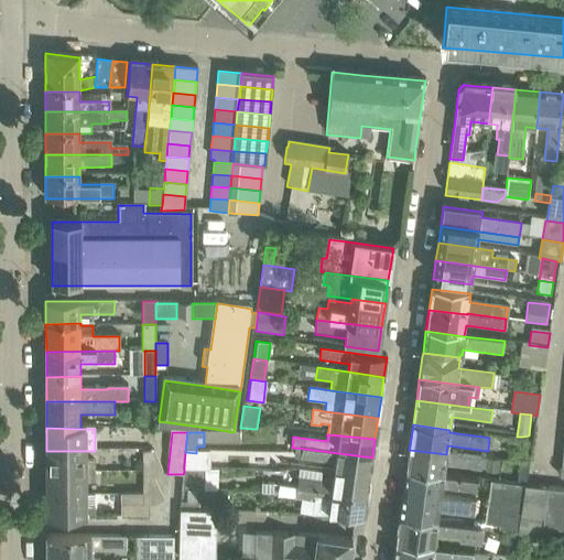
[(512,463),(518,464),(523,464),(527,444),(524,441),(516,441),(512,463)]
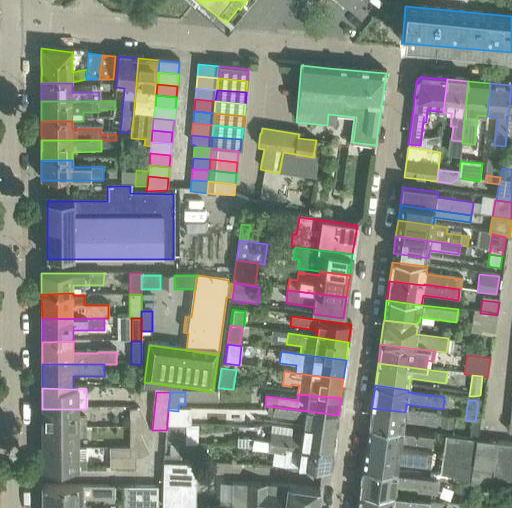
[(304,429),(336,433),(338,415),(268,406),(267,413),(254,412),(253,423),(266,424),(267,416),(305,421),(304,429)]
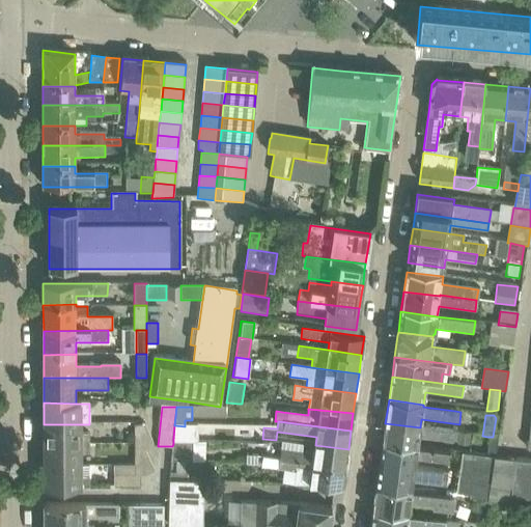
[(385,423),(383,444),(449,452),(449,451),(417,448),(419,438),(455,442),(457,432),(420,427),(385,423)]
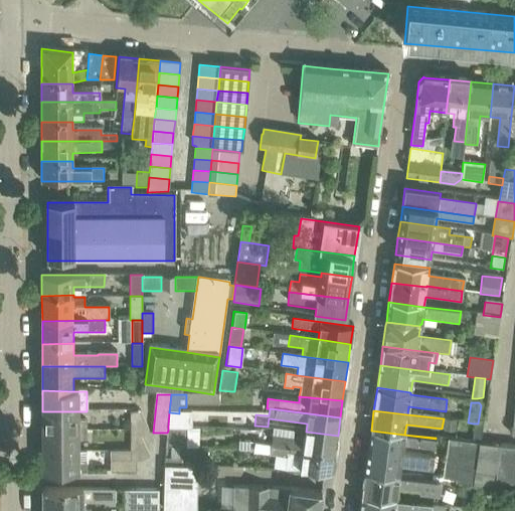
[(80,423),(80,411),(42,411),(42,433),(88,433),(88,423),(80,423)]
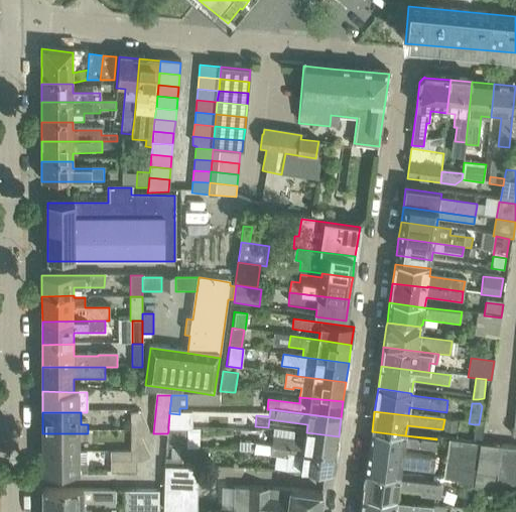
[(169,413),(168,427),(179,427),(179,414),(169,413)]
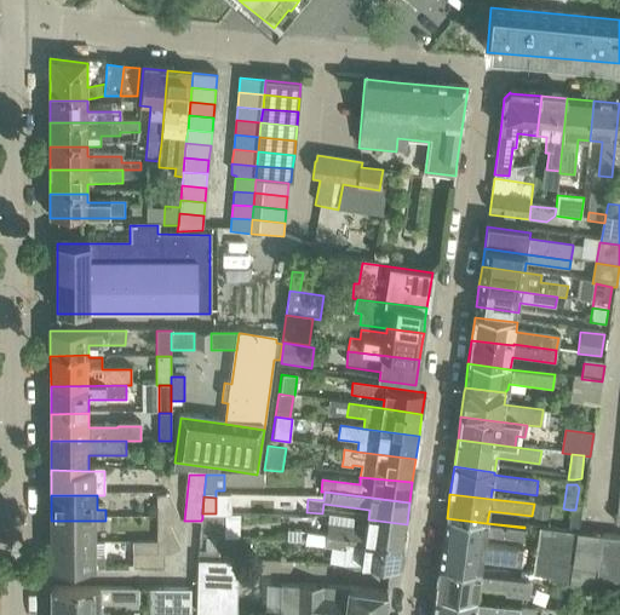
[(170,527),(182,521),(171,498),(158,498),(158,527),(170,527)]
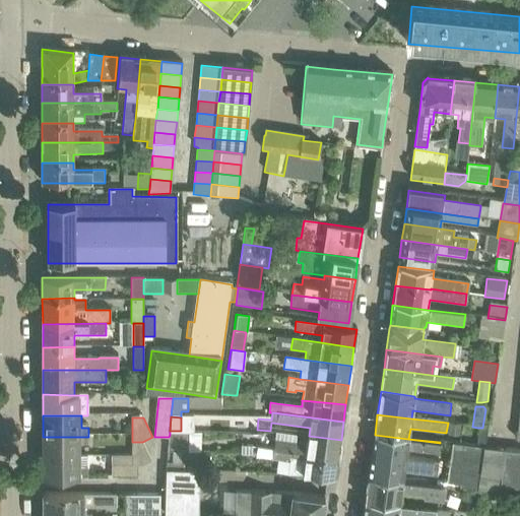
[(448,425),(447,437),(458,438),(459,426),(448,425)]
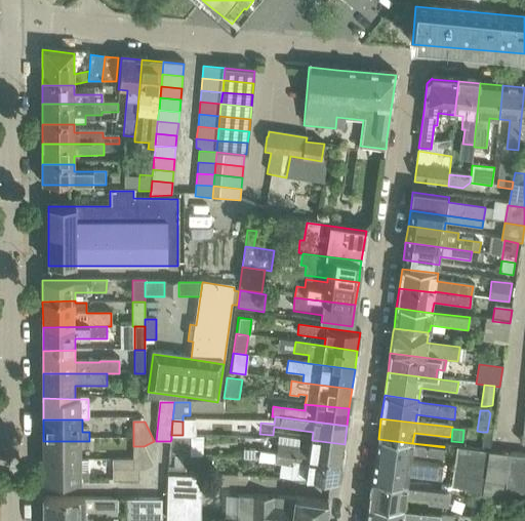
[(492,433),(487,432),(482,432),(481,442),(479,451),(489,452),(492,433)]
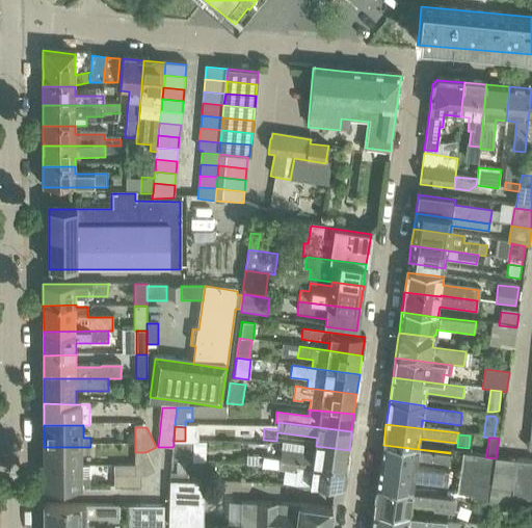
[(174,445),(173,447),(171,464),(191,465),(192,446),(174,445)]
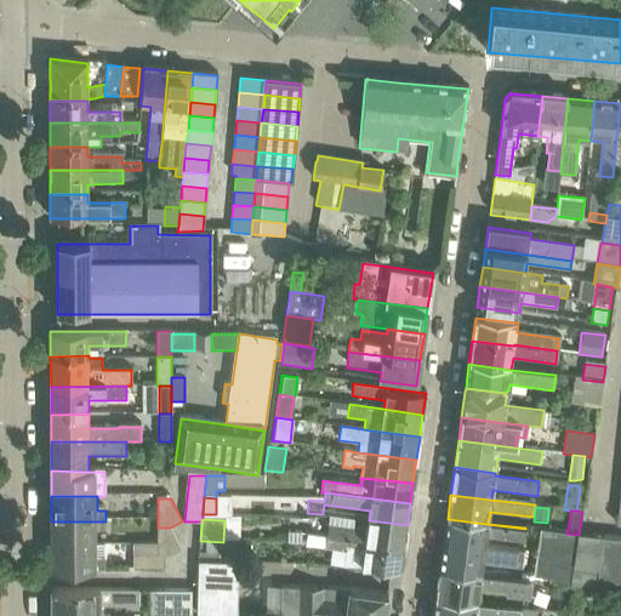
[(524,542),(525,529),(448,519),(444,545),(485,549),(486,537),(524,542)]
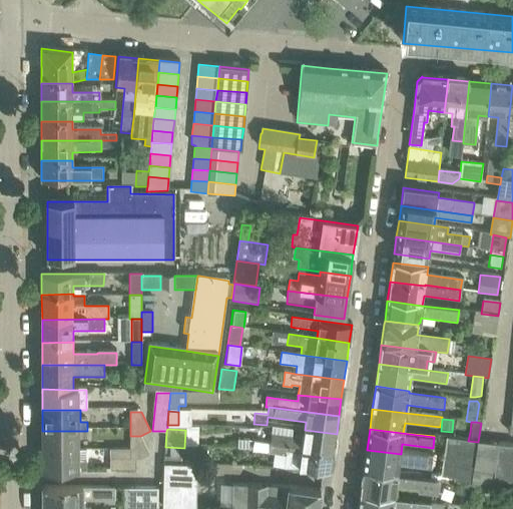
[(272,435),(270,444),(334,453),(337,434),(305,430),(303,439),(272,435)]
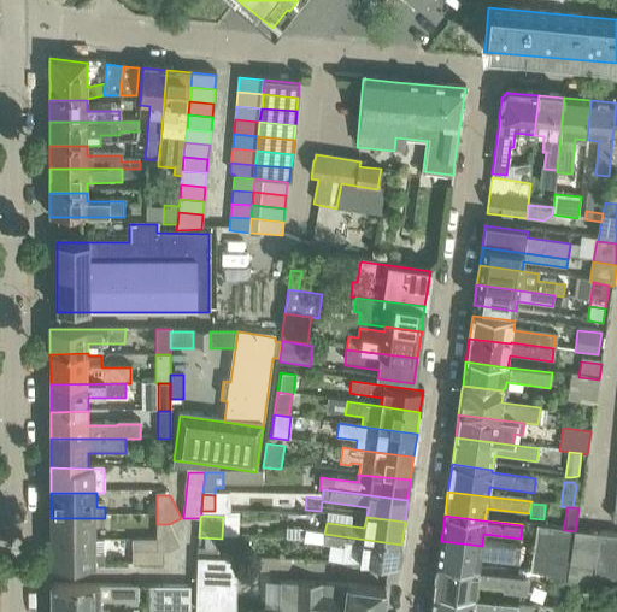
[(51,518),(51,543),(97,542),(97,530),(105,530),(105,518),(51,518)]
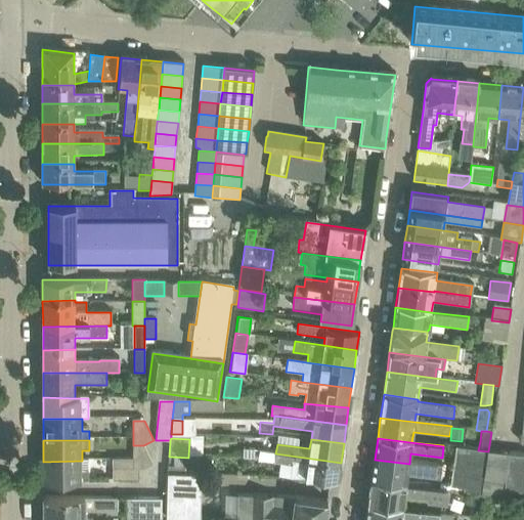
[(133,445),(133,461),(133,470),(138,469),(144,469),(154,465),(143,445),(133,445)]
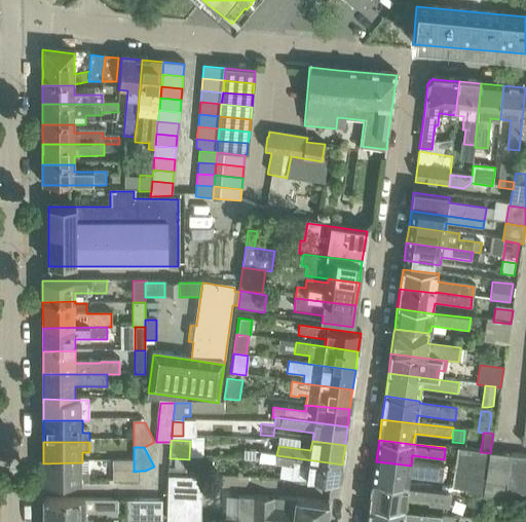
[(525,457),(490,453),(480,452),(458,450),(456,471),(453,490),(467,491),(466,495),(525,502),(525,457)]
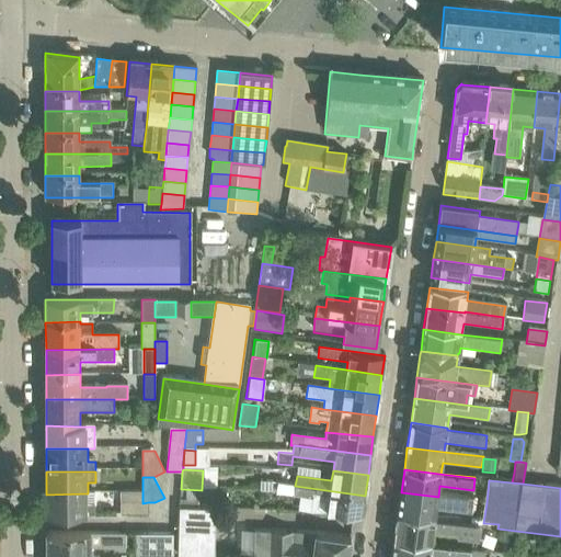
[(260,484),(260,492),(271,492),(272,484),(260,484)]
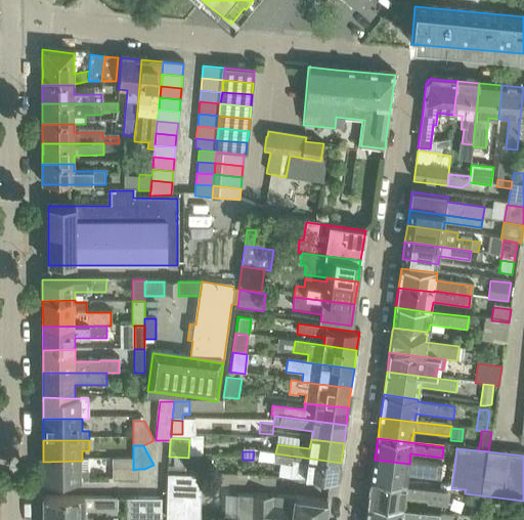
[(259,451),(259,460),(271,461),(271,459),(274,459),(275,453),(259,451)]
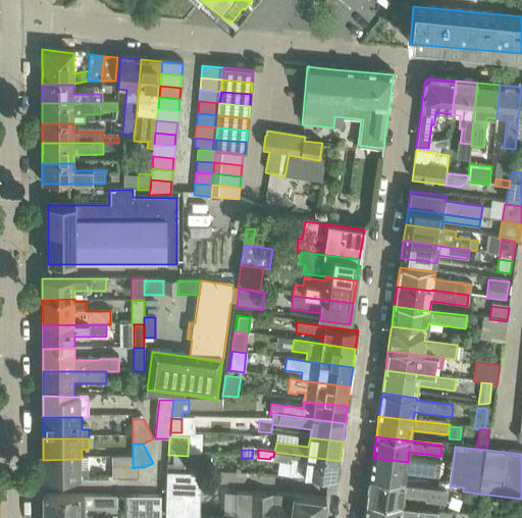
[(304,478),(329,479),(337,479),(340,461),(274,452),(273,457),(270,457),(270,459),(258,458),(260,461),(291,464),(289,477),(304,478)]
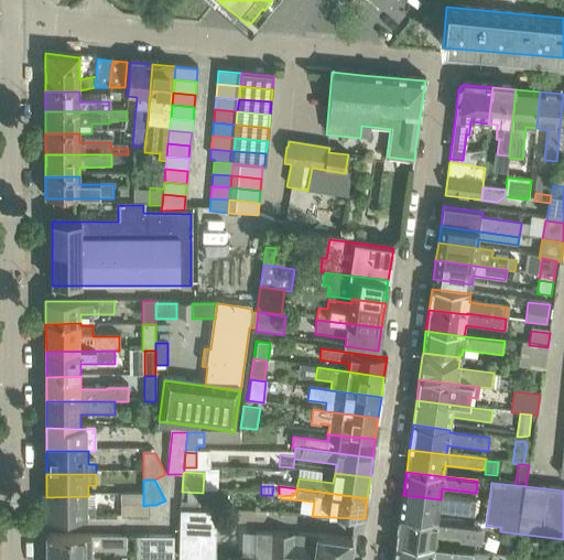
[(403,495),(400,519),(436,524),(438,512),(473,515),(474,503),(441,499),(403,495)]
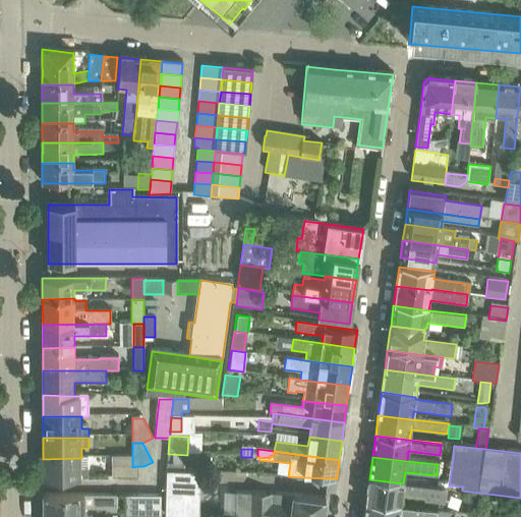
[(81,458),(43,459),(43,479),(89,478),(89,458),(81,458)]
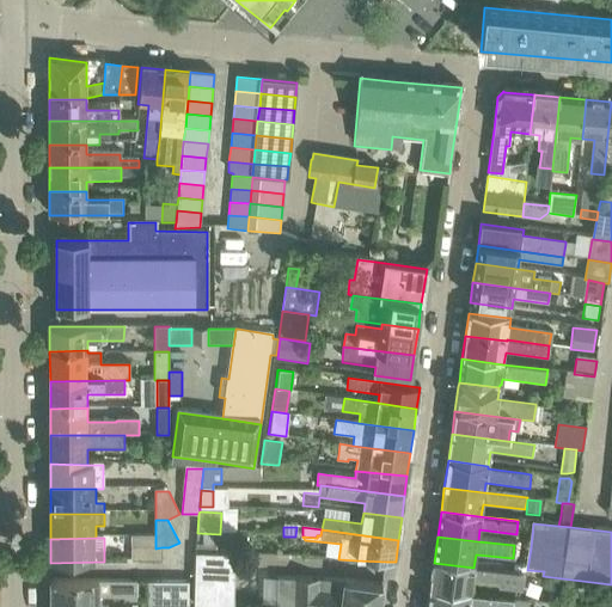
[(155,549),(155,538),(132,538),(132,562),(161,562),(161,547),(155,549)]
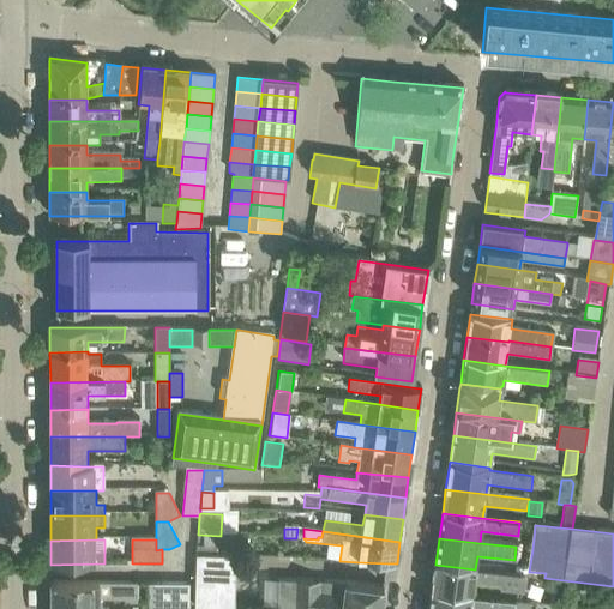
[(197,547),(196,556),(217,558),(217,547),(214,547),(203,547),(197,547)]
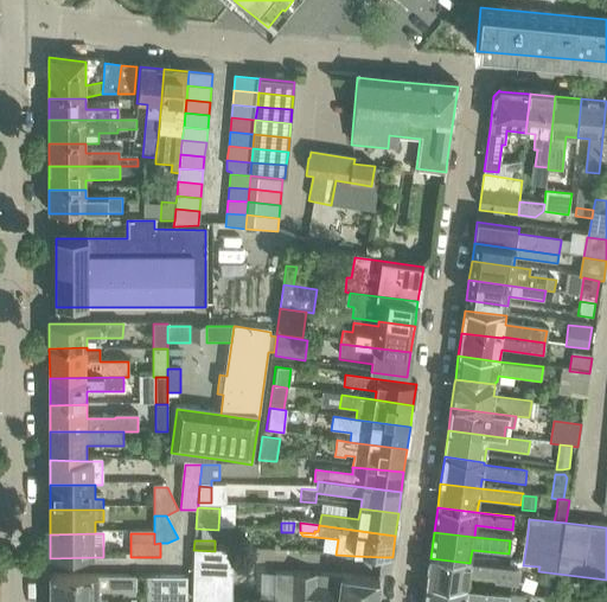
[(215,551),(193,550),(191,601),(230,601),(232,551),(215,551)]
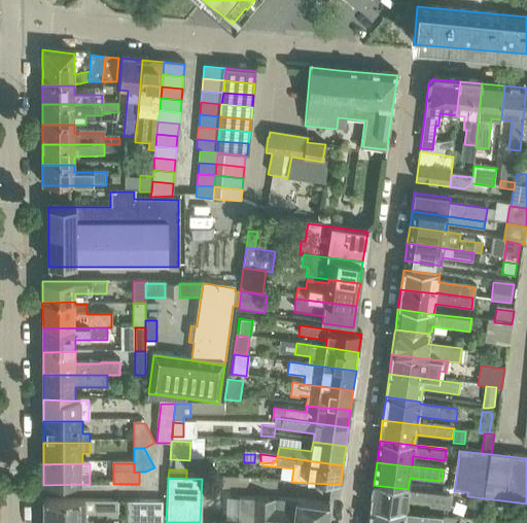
[(374,485),(370,509),(405,513),(407,501),(431,504),(431,510),(449,512),(449,493),(446,493),(408,489),(374,485)]
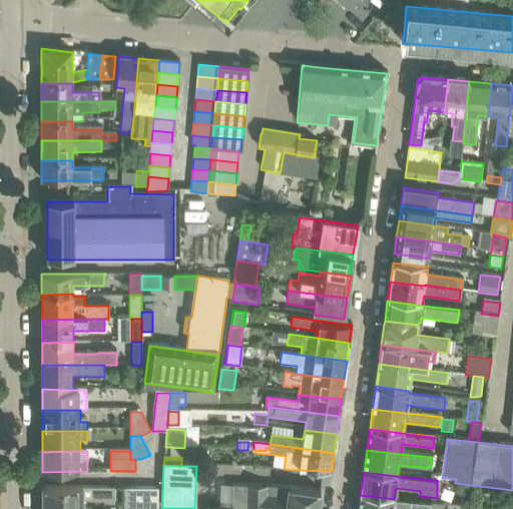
[(232,486),(231,508),(318,508),(320,493),(320,492),(288,488),(266,488),(232,486)]
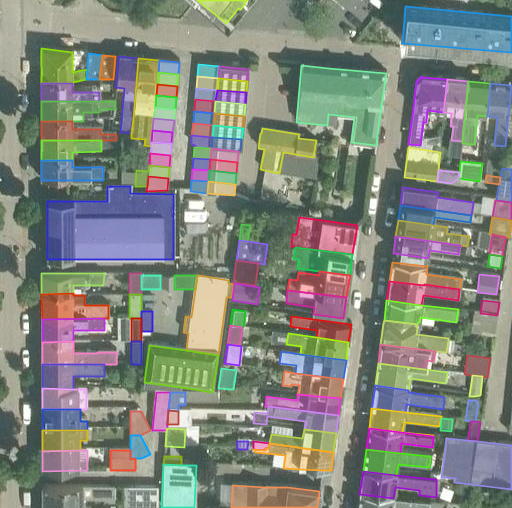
[(114,488),(42,488),(42,507),(81,507),(82,500),(114,500),(114,488)]
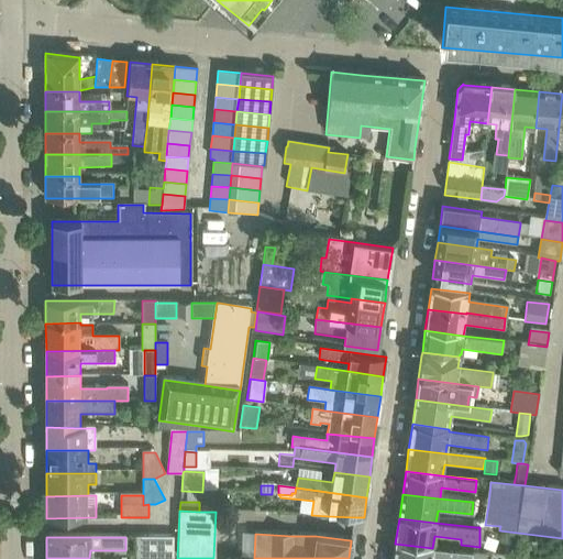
[(172,558),(174,537),(135,537),(133,558),(172,558)]
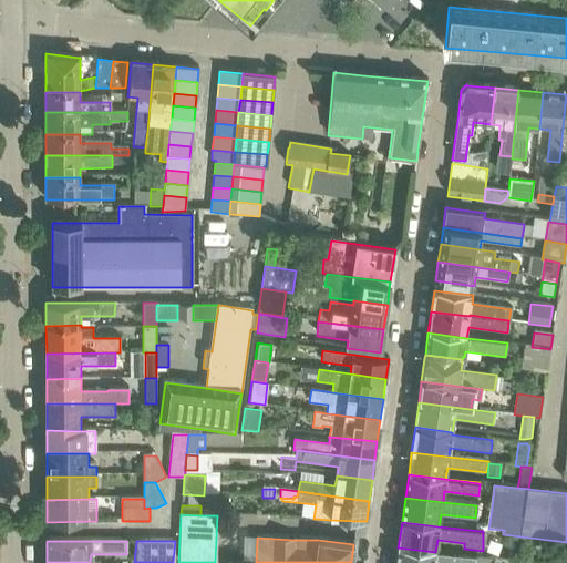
[(398,548),(395,562),(474,562),(475,556),(435,552),(398,548)]
